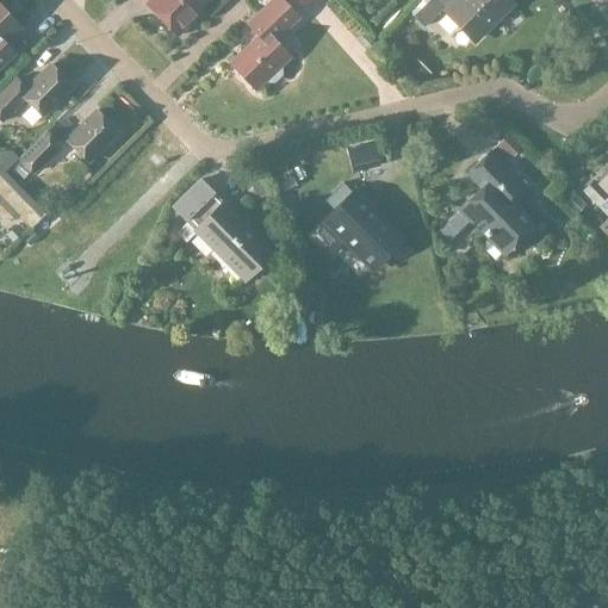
[(149,0),(148,1),(179,35),(203,11),(200,8),(209,0),(149,0)]
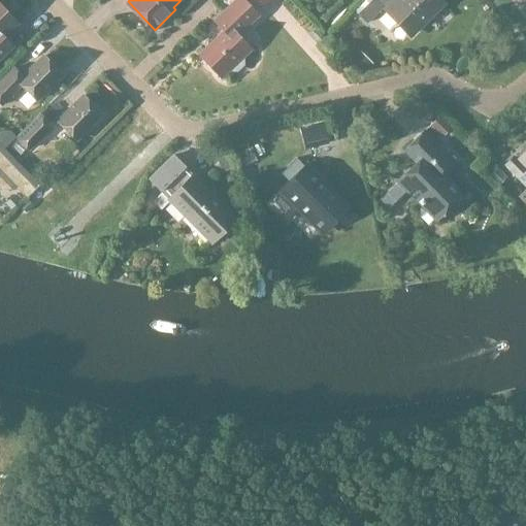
[(227,31),(201,54),(223,77),(231,69),(233,71),(238,71),(245,66),(245,61),(243,59),(254,51),(240,36),(262,17),(247,0),(240,0),(218,21),(227,31)]
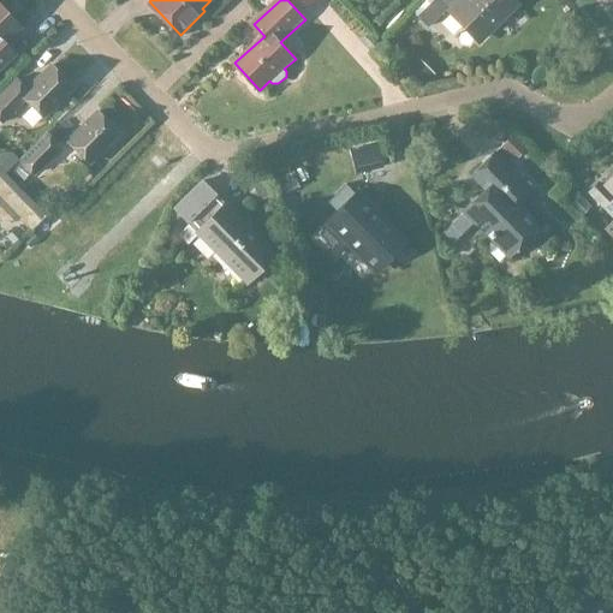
[(448,6),(442,0),(434,0),(418,16),(428,25),(448,6)]
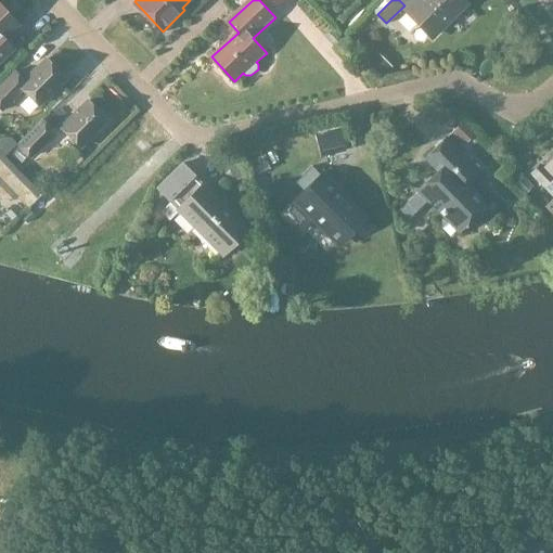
[(416,0),(409,9),(434,35),(465,3),(461,0),(416,0)]
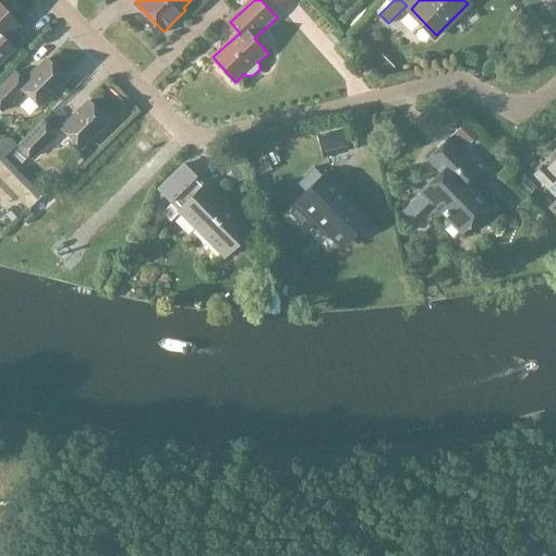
[(0,62),(15,48),(5,37),(20,23),(0,1),(0,62)]
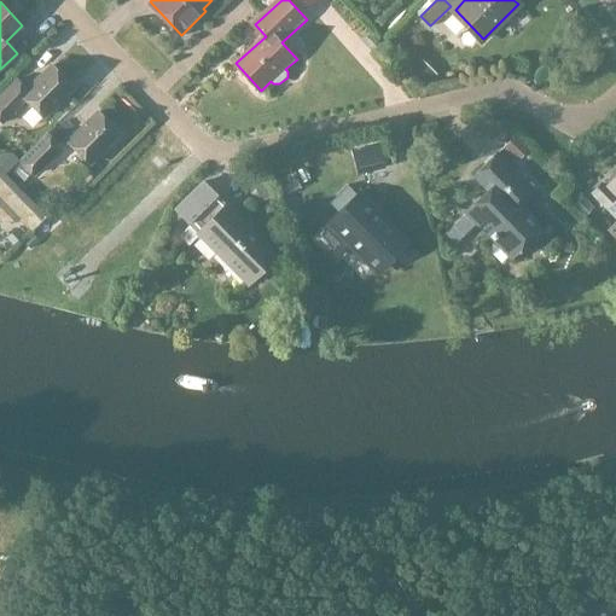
[(0,116),(5,121),(33,93),(48,110),(74,85),(53,63),(28,88),(17,77),(0,94),(0,116)]
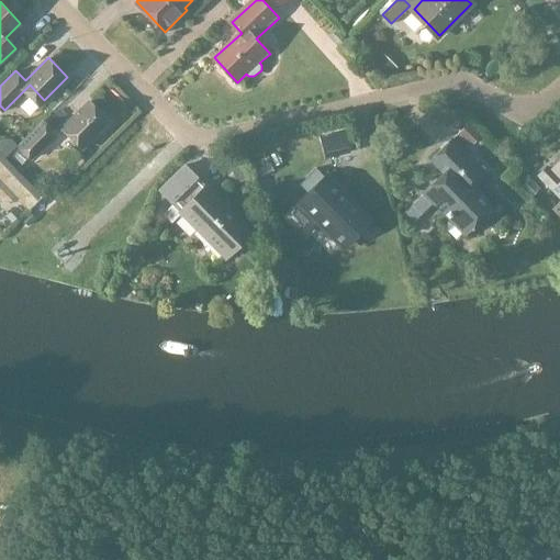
[(82,148),(110,121),(90,100),(63,127),(82,148)]
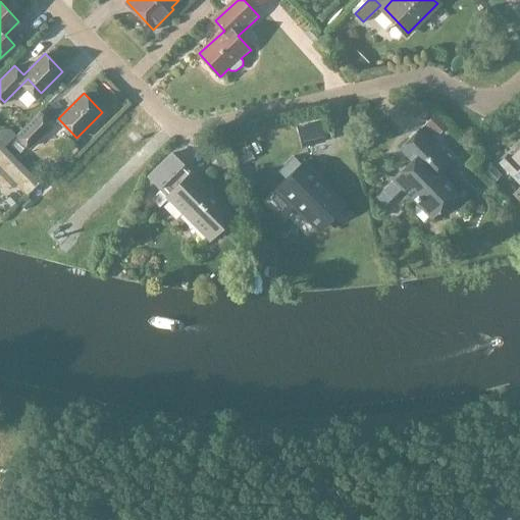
[(30,148),(54,124),(41,111),(16,135),(30,148)]
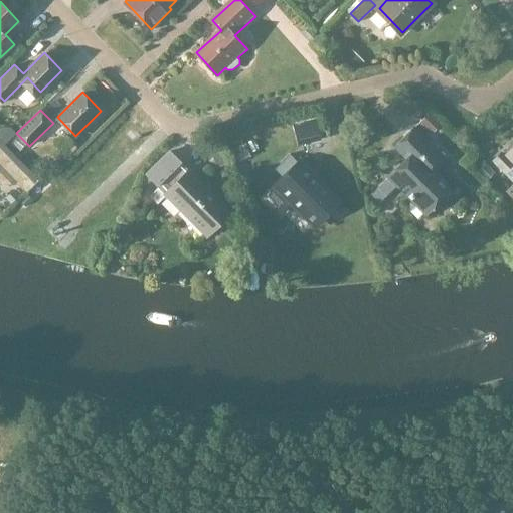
[(431,112),(420,122),(432,134),(443,124),(431,112)]
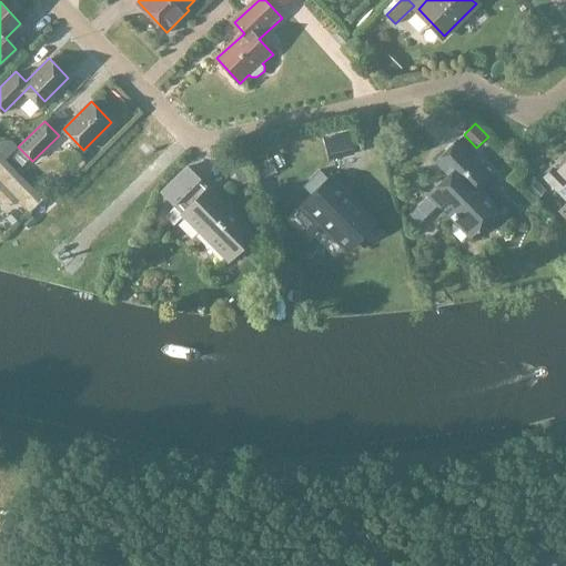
[(458,140),(436,162),(450,175),(430,195),(470,236),(499,206),(477,184),(491,172),(458,140)]
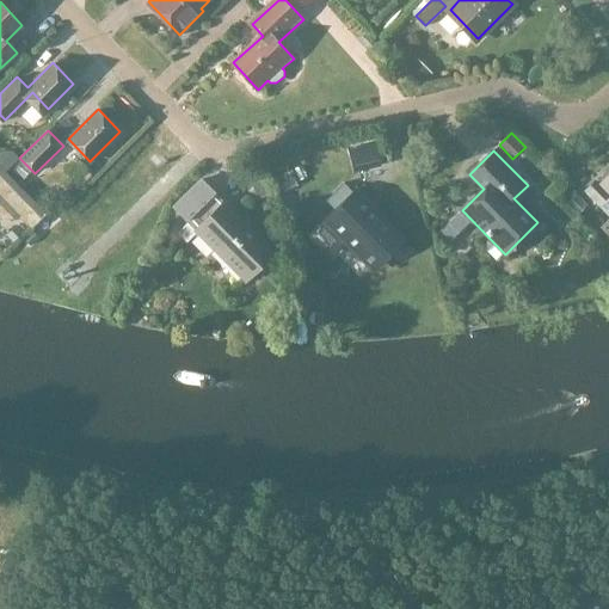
[(0,192),(12,205),(12,216),(23,217),(32,226),(47,211),(0,164),(0,192)]
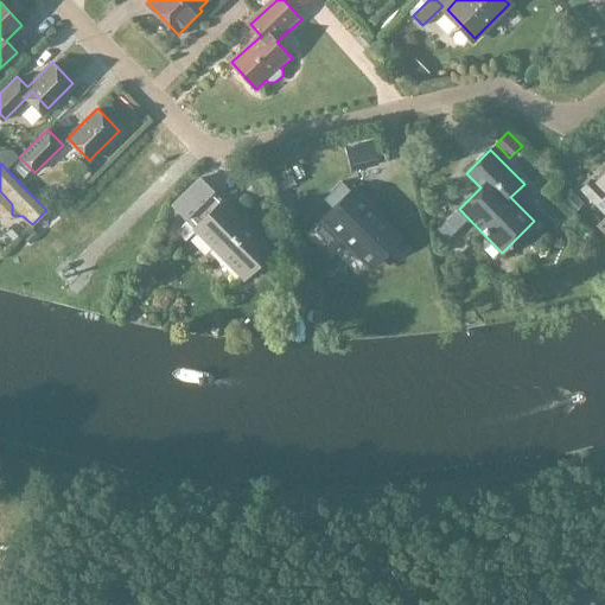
[(596,205),(598,203),(604,210),(604,216),(597,224),(604,233),(604,173),(597,182),(593,177),(580,190),(596,205)]
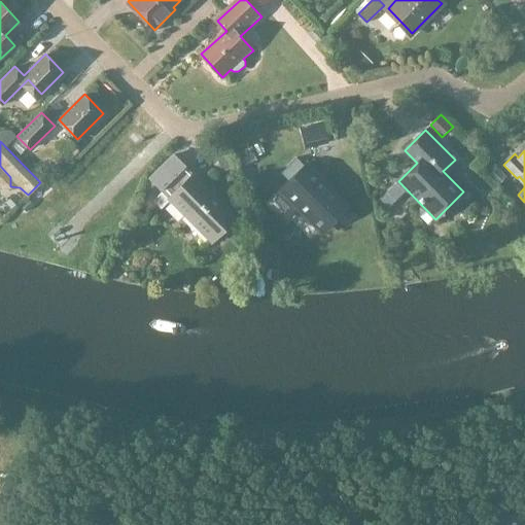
[(152,173),(166,186),(158,195),(167,204),(169,201),(209,242),(211,244),(217,238),(215,235),(238,212),(199,172),(195,175),(174,153),(152,173)]
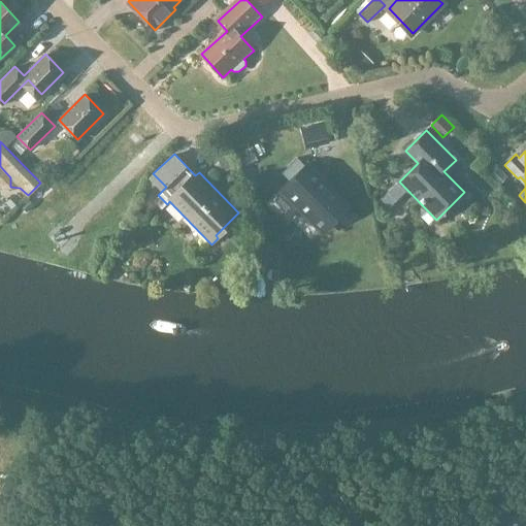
[(290,181),(282,190),(297,205),(324,232),(349,207),(305,165),(297,157),(282,172),(290,181)]
